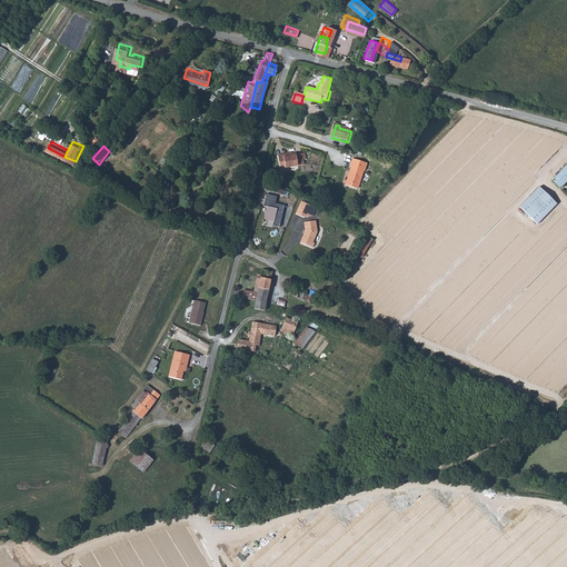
[(282,156),(277,156),(280,172),(285,171),(285,169),(305,165),(304,161),(306,161),(305,155),(302,156),(296,156),(295,153),(282,156)]
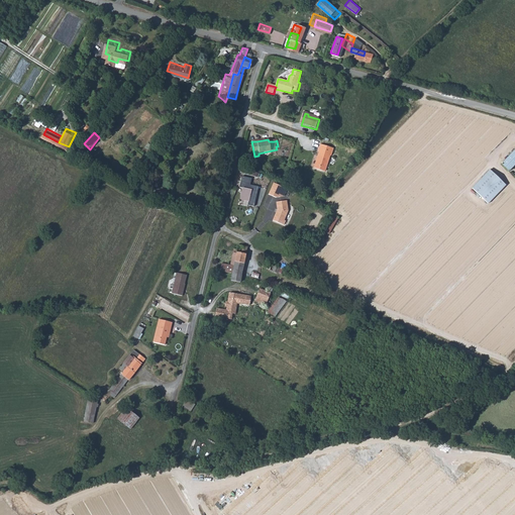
[(331,149),(319,145),(316,153),(317,153),(312,169),(323,173),(327,158),(329,158),(331,149)]
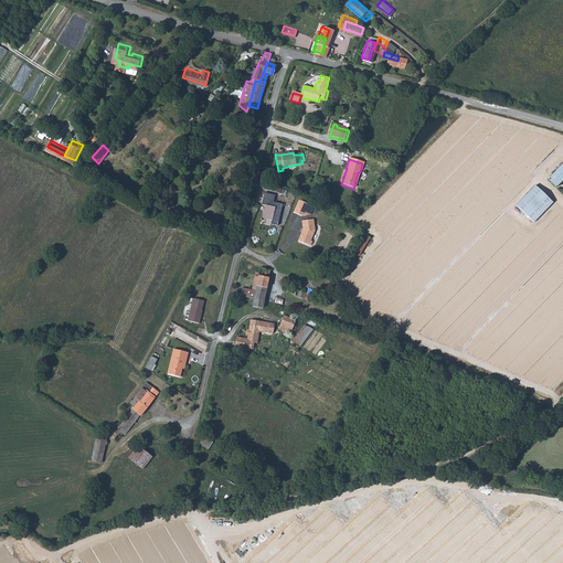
[(562,161),(544,180),(552,188),(562,177),(562,161)]
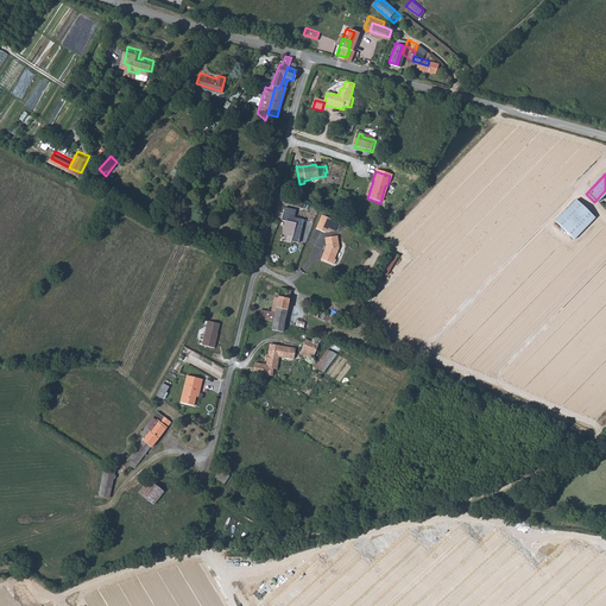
[(573,200),(553,221),(569,239),(591,218),(573,200)]
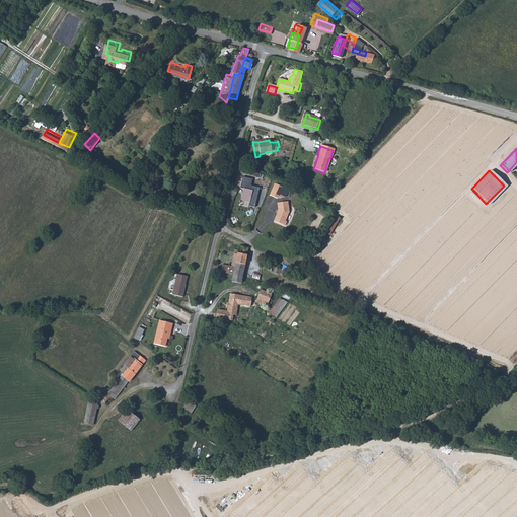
[(250,181),(241,178),(238,190),(242,191),(239,202),(248,204),(247,208),(252,209),(257,190),(249,188),(250,181)]
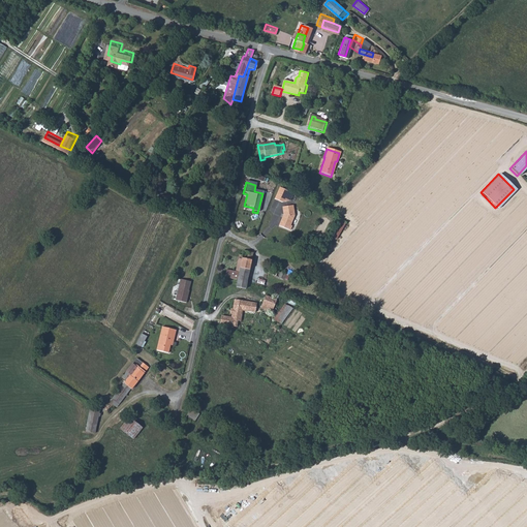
[(274,199),(281,203),(289,202),(293,194),(278,188),(274,199)]
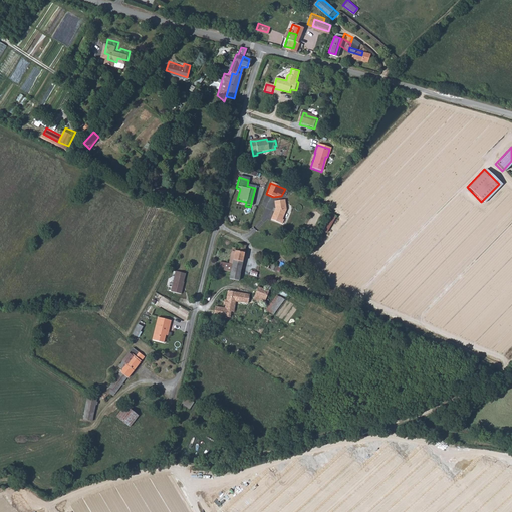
[(283,200),(273,202),(274,209),(270,220),(281,225),(282,220),(281,220),(285,211),(283,200)]
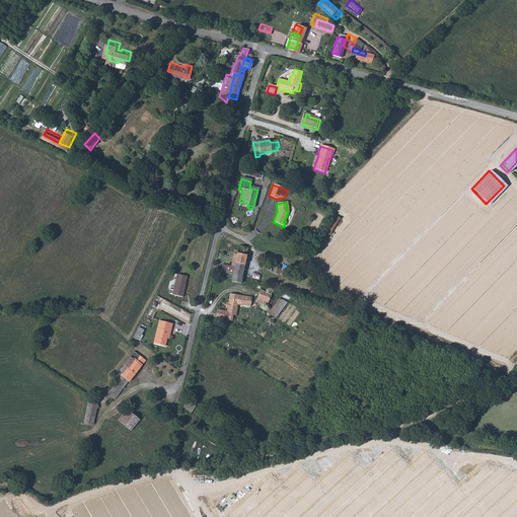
[(330,233),(338,215),(331,213),(324,230),(330,233)]
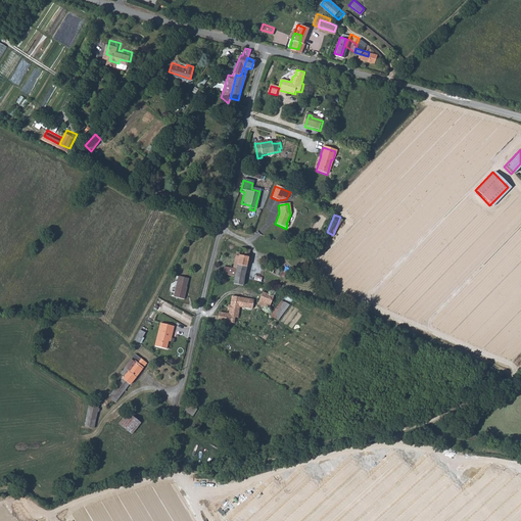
[(247,250),(238,248),(237,252),(233,252),(233,255),(246,258),(247,250)]
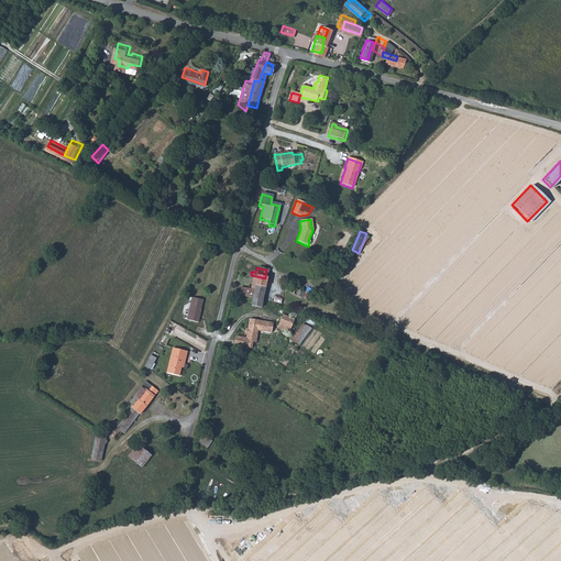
[(265,278),(251,275),(249,290),(240,288),(238,295),(252,297),(262,299),(265,278)]
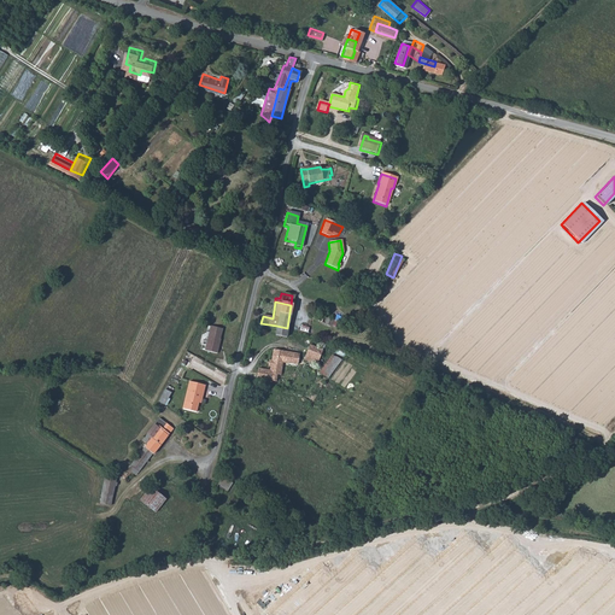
[(218,338),(206,335),(203,349),(215,352),(218,338)]
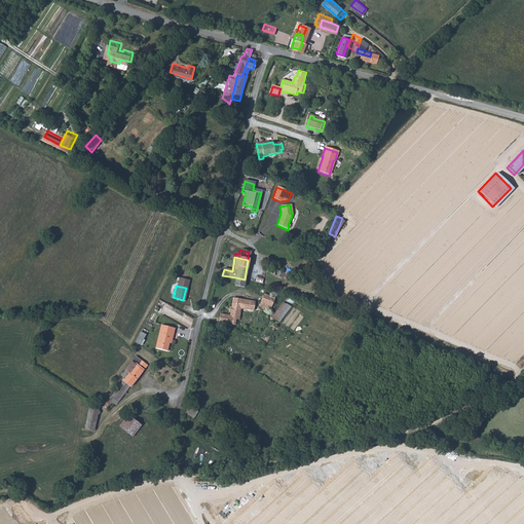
[(274,296),(263,292),(258,304),(269,308),(274,296)]
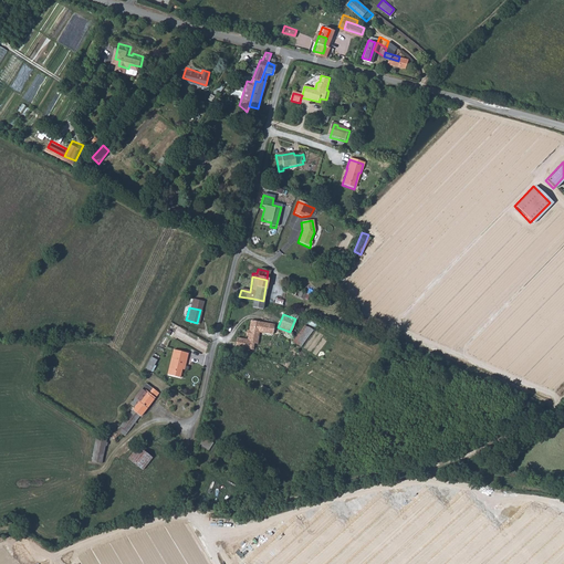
[(275,321),(249,317),(248,327),(246,327),(246,333),(248,334),(247,337),(237,336),(236,344),(253,346),(253,341),(258,342),(259,331),(273,333),(275,321)]
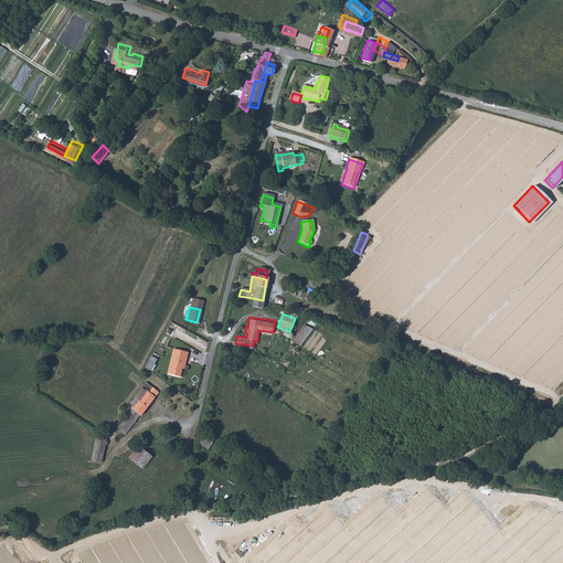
[(291,339),(300,344),(311,327),(303,321),(291,339)]
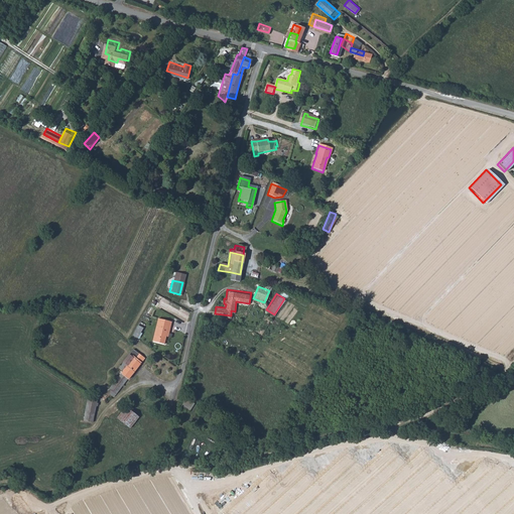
[(169,320),(156,317),(150,341),(162,344),(166,326),(168,326),(169,320)]
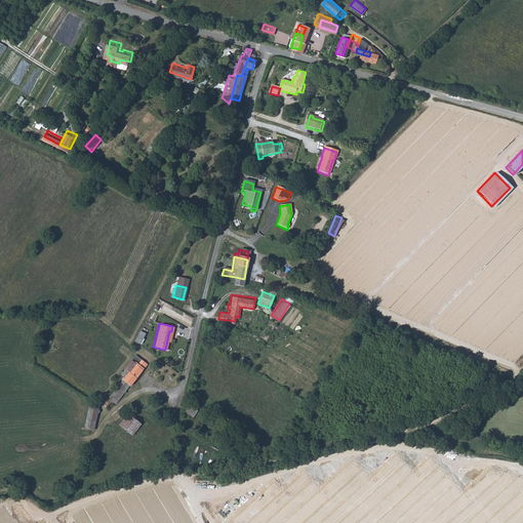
[(134,339),(141,343),(146,330),(139,328),(134,339)]
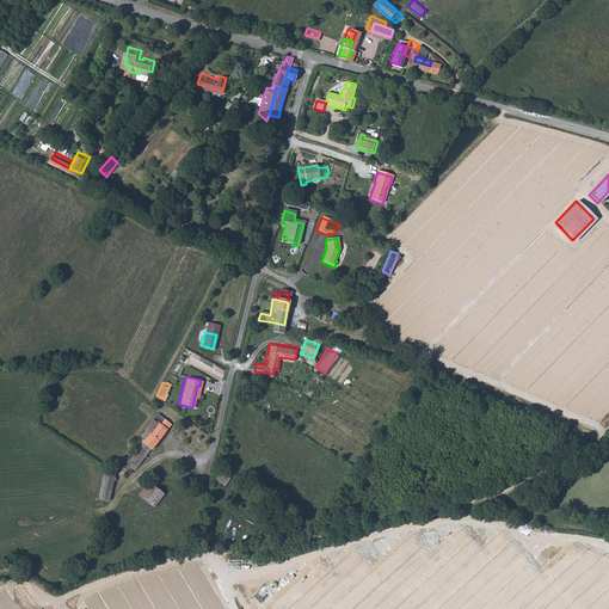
[(164,420),(158,416),(153,423),(159,426),(164,420)]
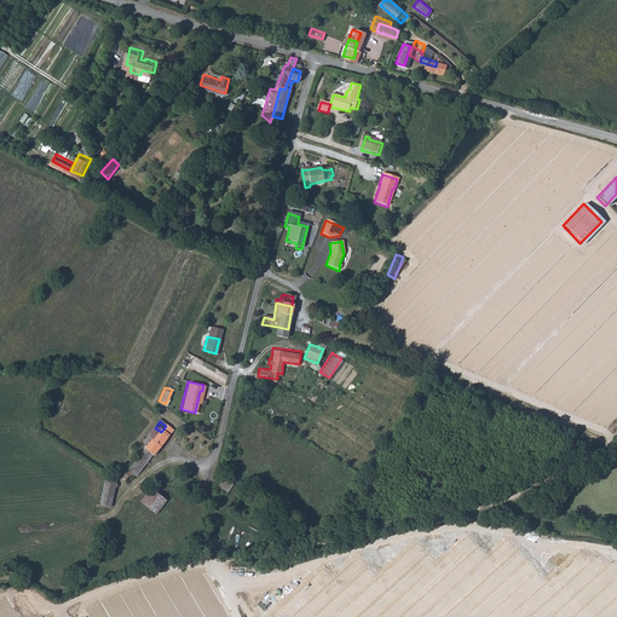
[(155,428),(142,444),(145,448),(132,466),(127,472),(131,476),(119,482),(124,485),(134,479),(149,459),(150,460),(173,430),(166,426),(161,432),(155,428)]
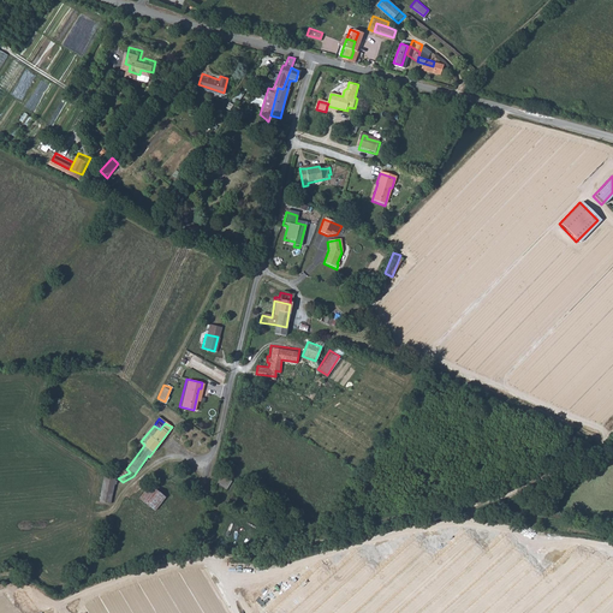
[(228,481),(218,475),(212,484),(222,491),(228,481)]
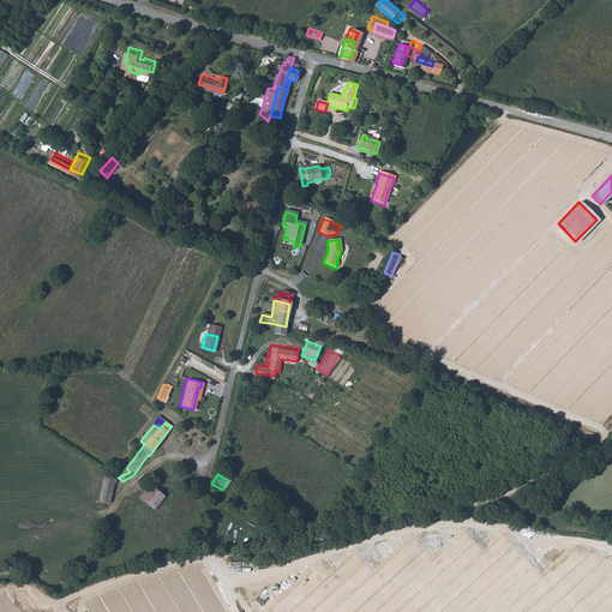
[(114,479),(102,477),(100,492),(101,492),(99,505),(106,508),(109,508),(114,481),(114,479)]
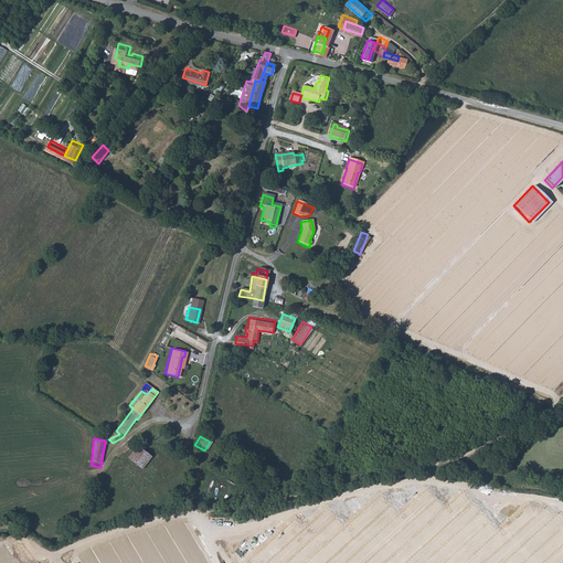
[(152,456),(137,444),(127,455),(142,468),(152,456)]
